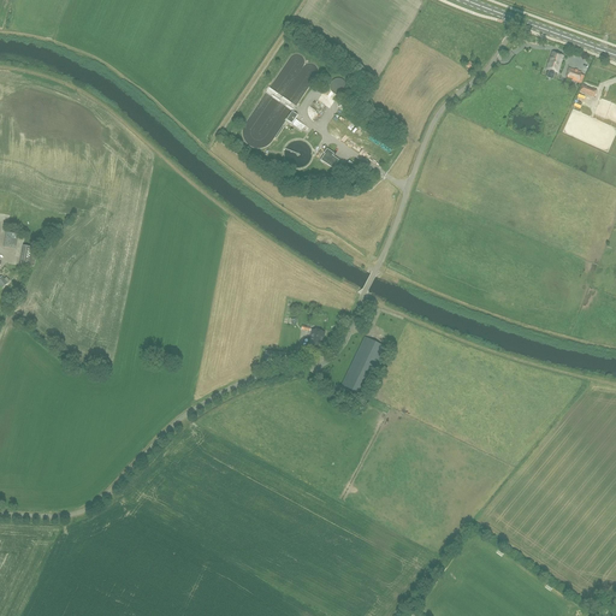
[(568,66),(561,65),(564,57),(552,52),(546,69),(558,73),(558,71),(566,73),(568,66)]
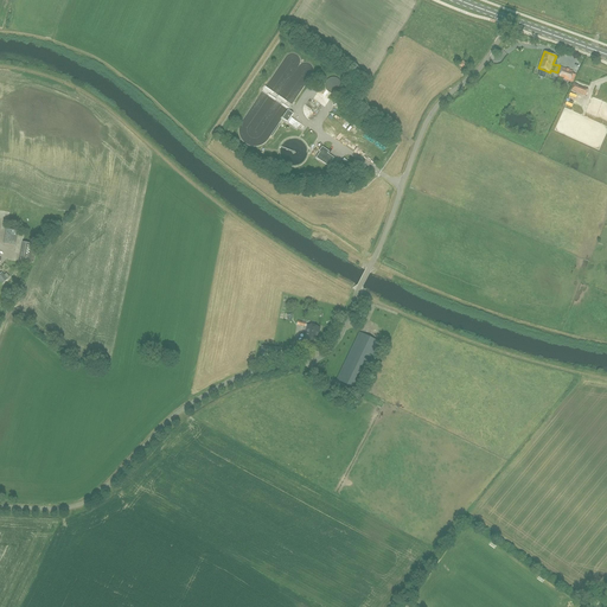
[(574,83),(576,76),(573,75),(573,72),(561,68),(558,76),(564,77),(563,80),(574,83)]
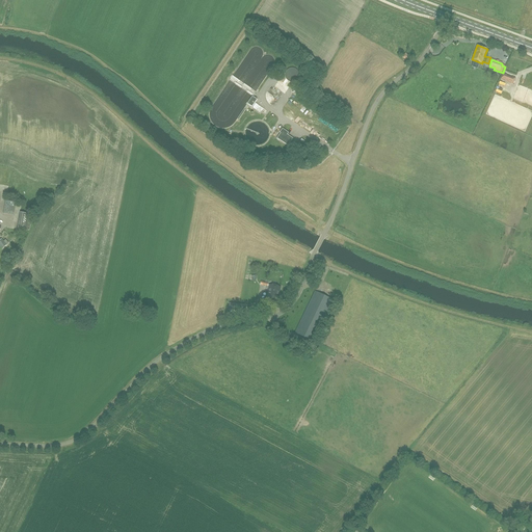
[(512,77),(507,75),(503,74),(501,79),(513,84),(515,77),(512,76),(512,77)]
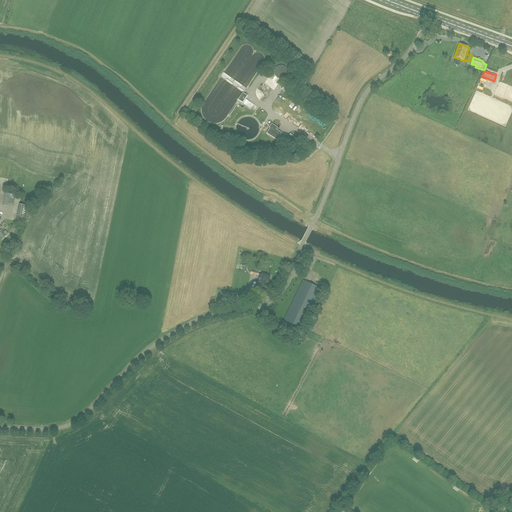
[(243,93),(238,100),(247,106),(250,108),(251,107),(256,110),(258,107),(245,99),(247,96),(243,93)]
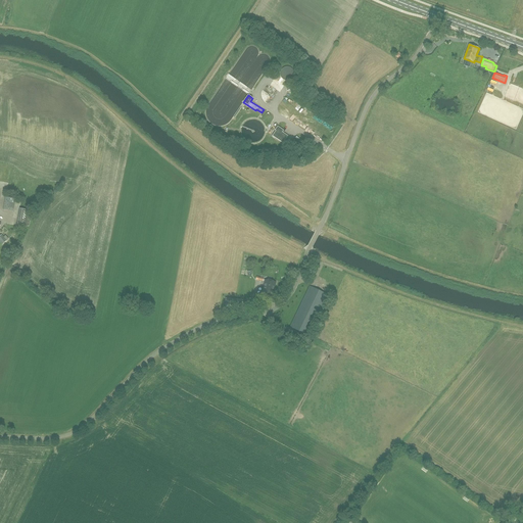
[(273,137),(283,144),(288,136),(281,131),(281,130),(279,128),(273,137)]
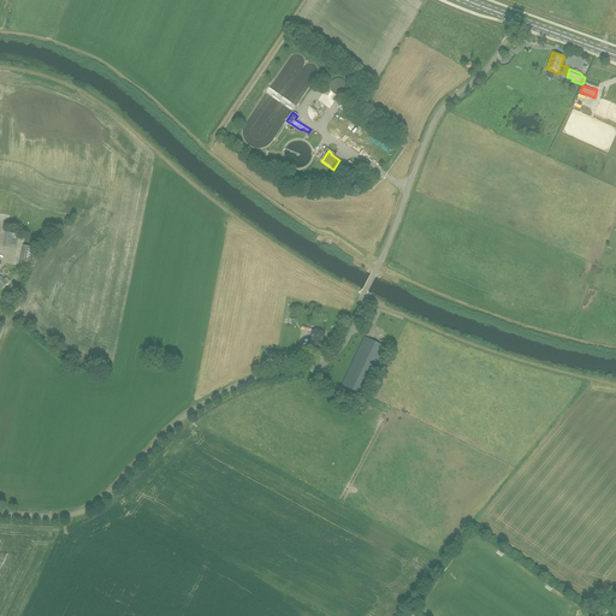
[(4,248),(16,249),(18,235),(6,232),(4,248)]
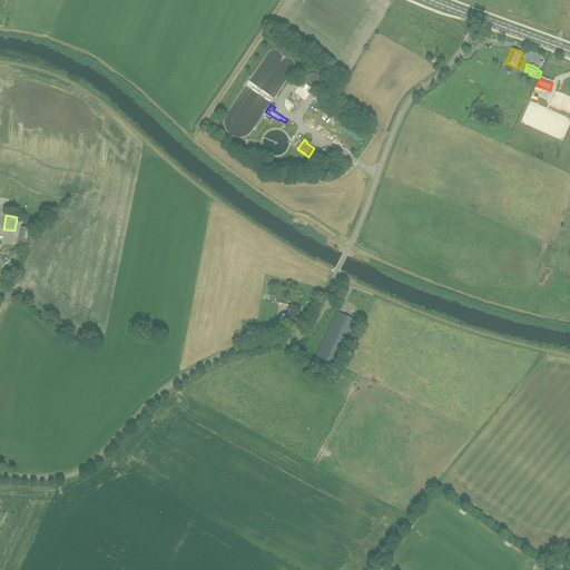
[(31,229),(21,228),(19,245),(28,247),(29,246),(32,246),(33,236),(30,236),(31,229)]
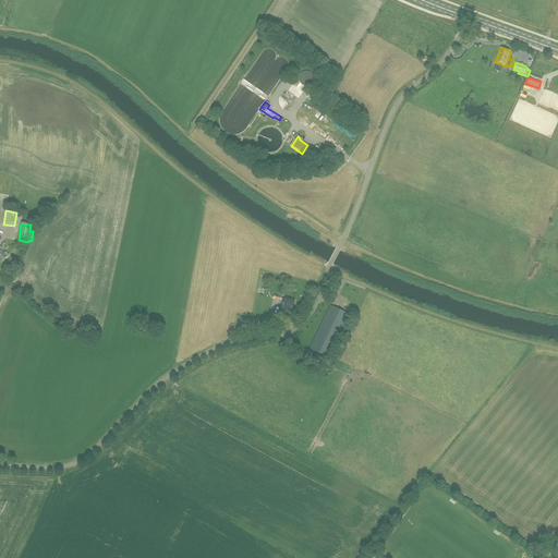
[(0,255),(4,261),(9,256),(3,251),(0,253),(0,255)]
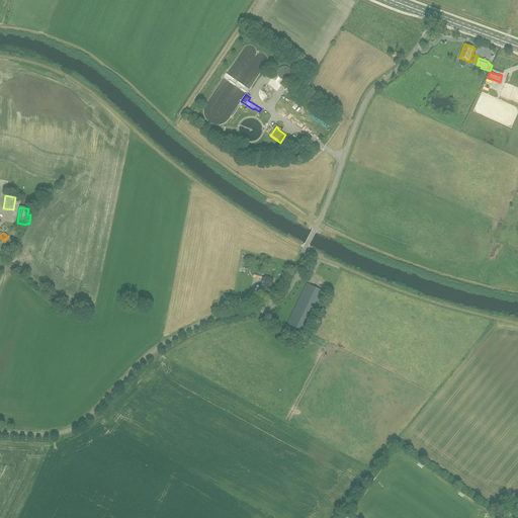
[(262,277),(261,286),(264,287),(265,285),(272,287),(273,279),(262,277)]
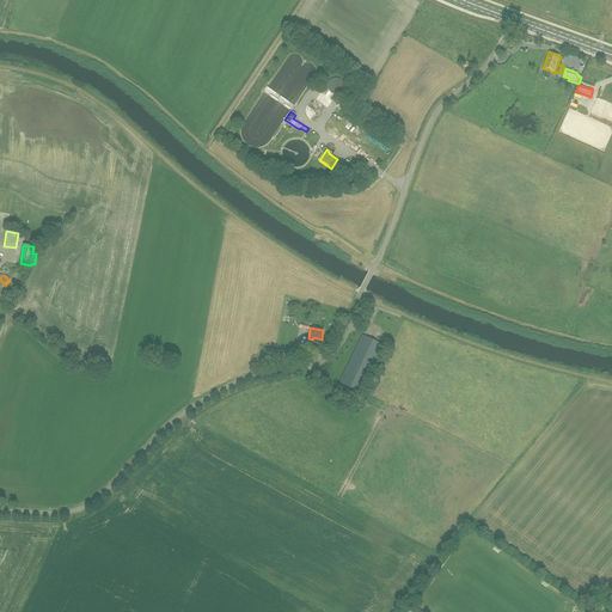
[(361,393),(384,346),(362,335),(340,383),(361,393)]
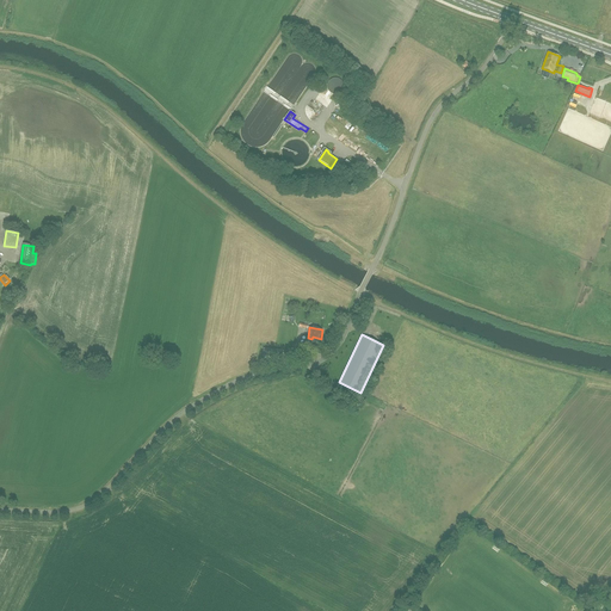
[(319,347),(321,339),(313,337),(312,339),(308,338),(306,345),(319,347)]
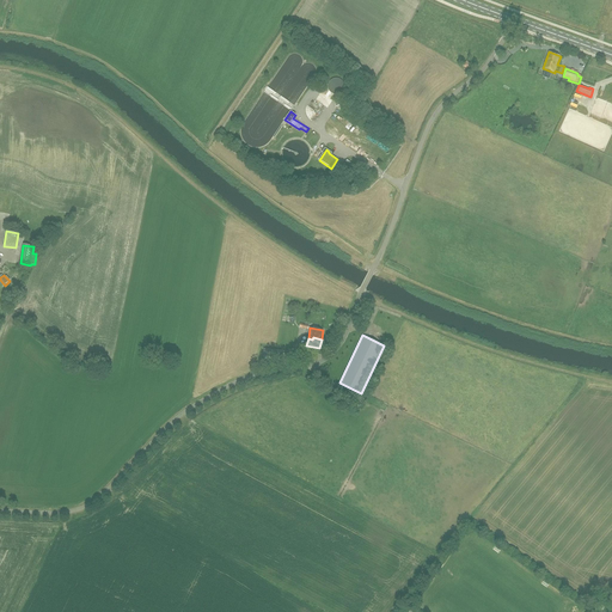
[(281,363),(282,352),(261,349),(259,361),(281,363)]
